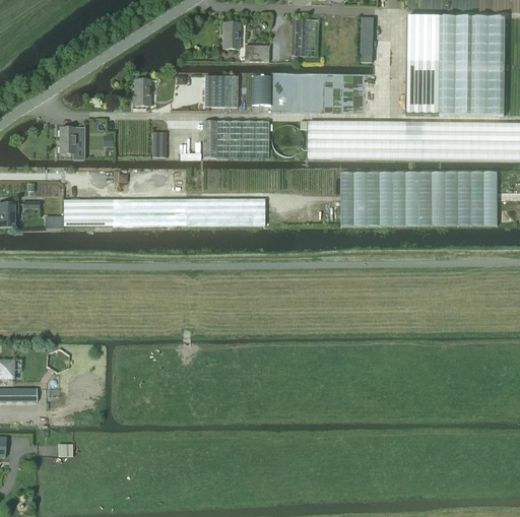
[(407,15),(405,114),(439,114),(504,115),(505,16),(440,16),(440,15),(407,15)]
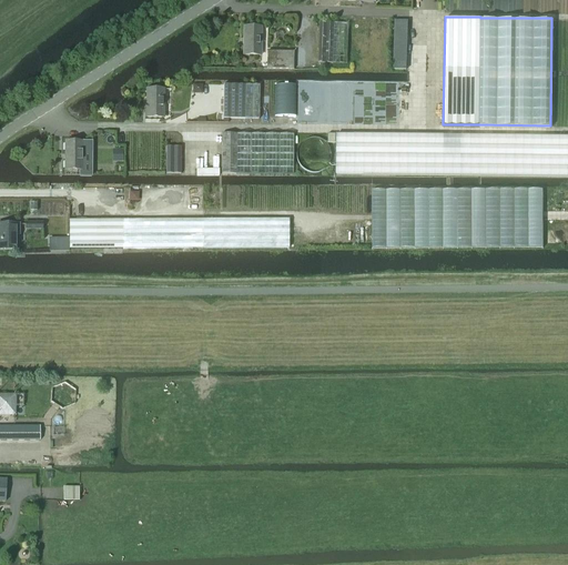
[(334,61),(347,61),(348,21),(334,20),(320,20),(318,60),(334,61)]
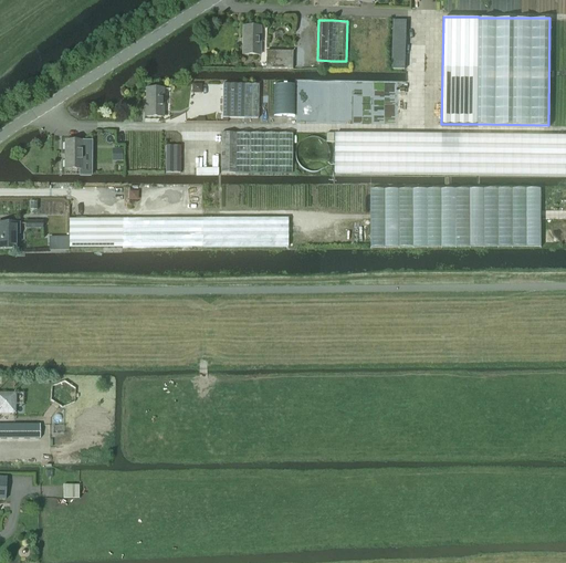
[(243,24),(242,52),(259,53),(260,24),(243,24)]
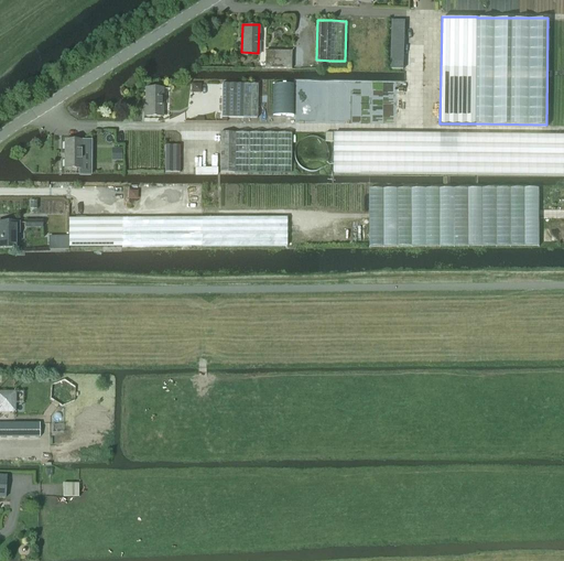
[(266,66),(291,66),(292,49),(266,49),(266,66)]
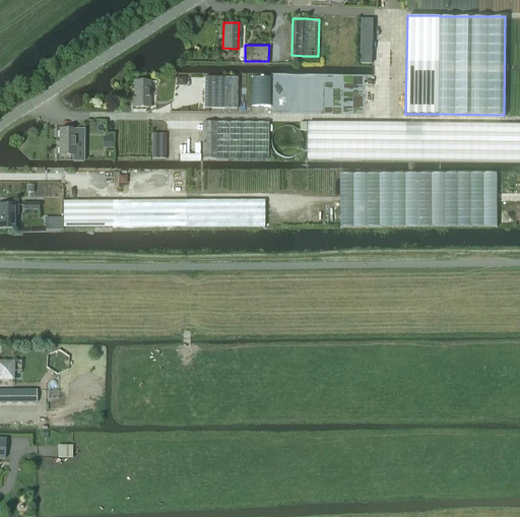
[(203,106),(236,107),(237,76),(204,75),(203,106)]
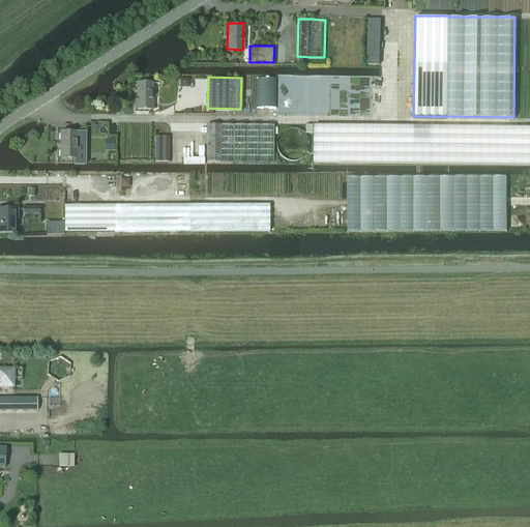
[(152,81),(136,81),(137,107),(152,107),(152,81)]
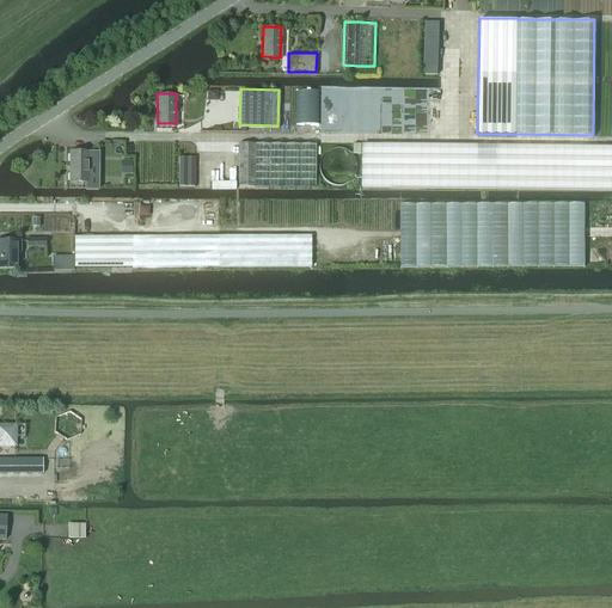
[(239,141),(238,184),(254,184),(316,185),(316,142),(239,141)]
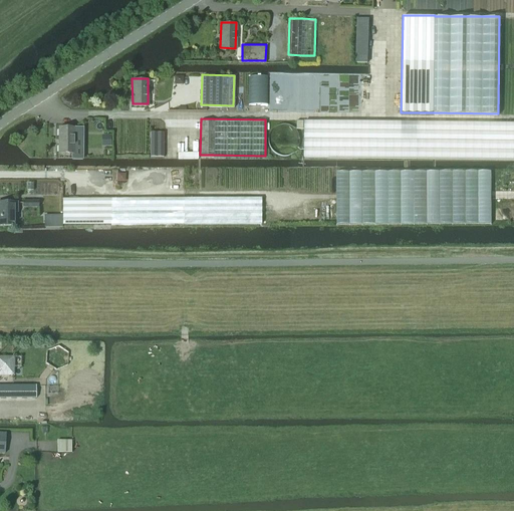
[(304,156),(513,158),(513,120),(305,118),(304,156)]
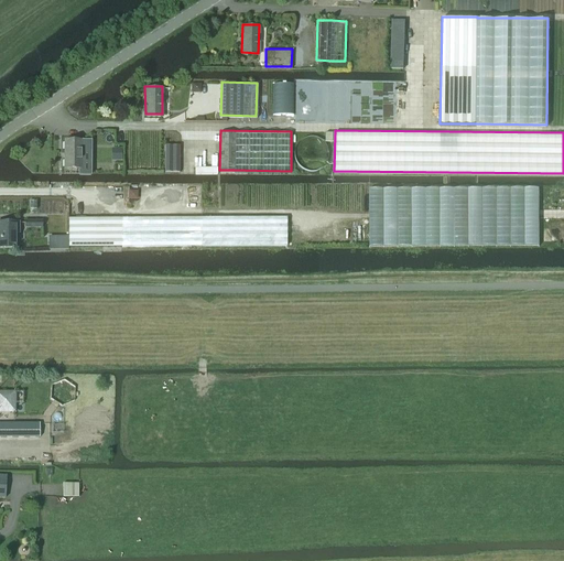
[(64,166),(82,166),(82,139),(64,139),(64,166)]
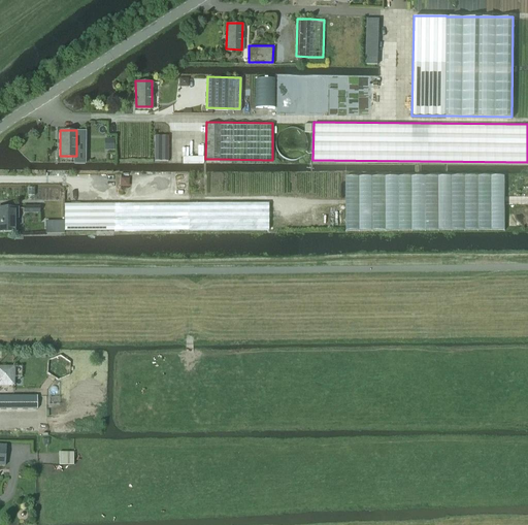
[(155,134),(155,159),(167,159),(168,134),(155,134)]
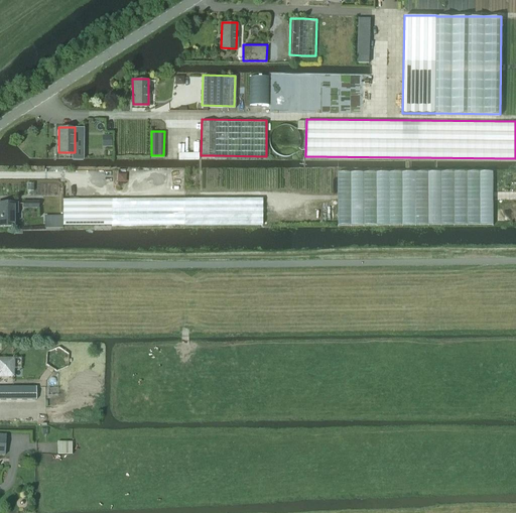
[(111,143),(111,132),(102,132),(102,143),(111,143)]
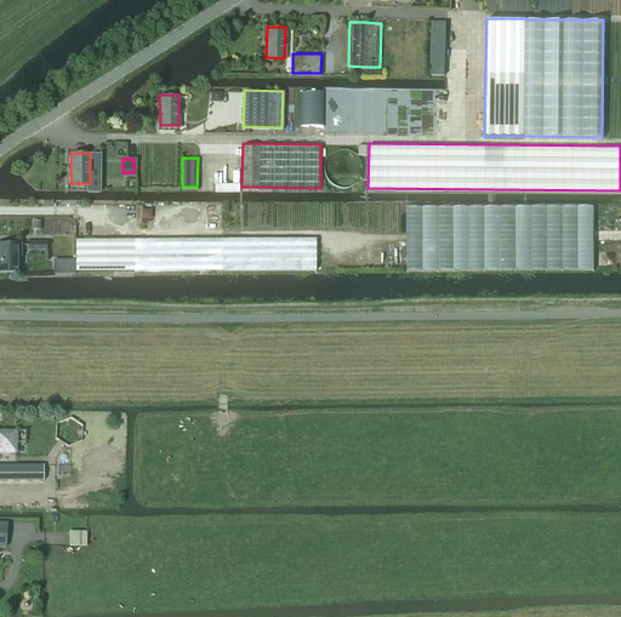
[(315,236),(75,238),(75,257),(75,269),(315,268),(315,236)]
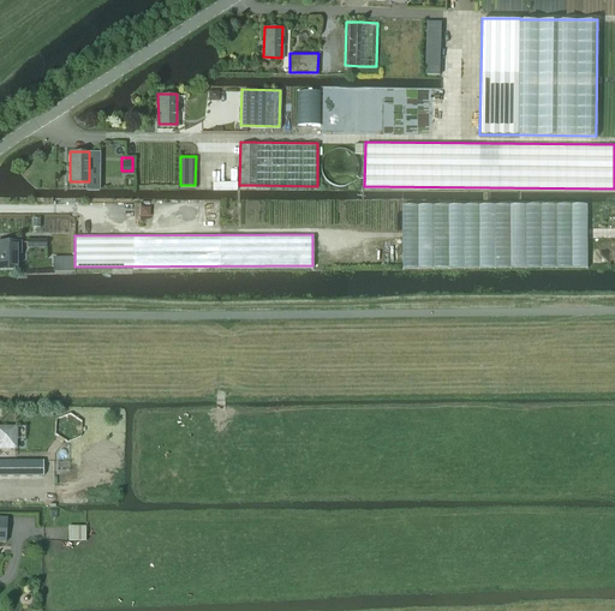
[(0,267),(17,267),(17,251),(21,251),(21,240),(0,240),(0,267)]
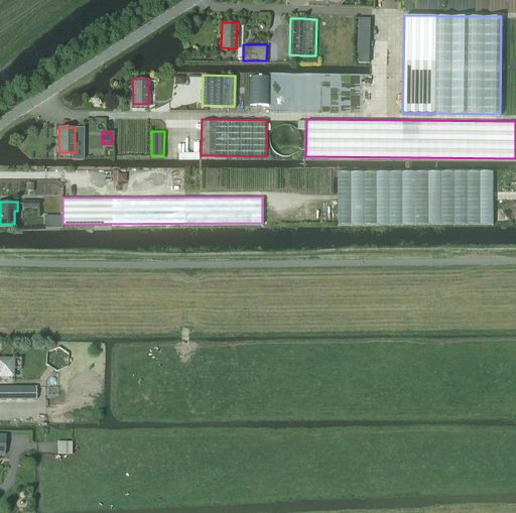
[(496,220),(512,220),(513,207),(496,207),(496,220)]
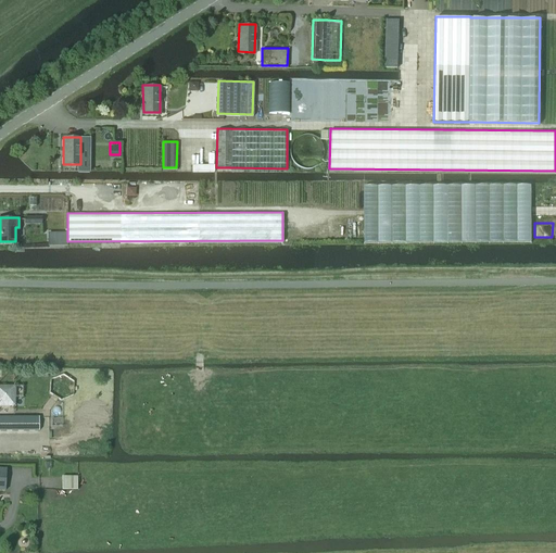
[(61,398),(73,393),(74,379),(63,373),(50,377),(50,391),(61,398)]
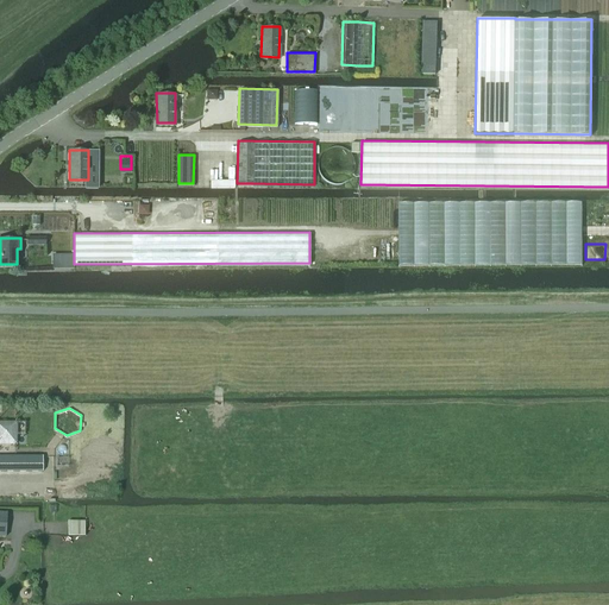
[(0,454),(0,466),(10,466),(42,466),(43,454),(13,454),(0,454)]
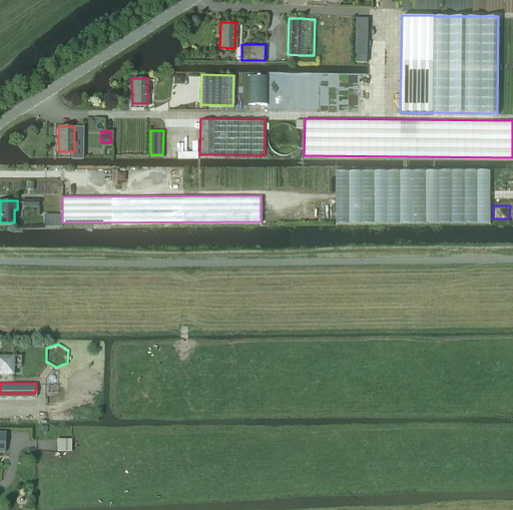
[(71,450),(71,438),(57,438),(57,450),(71,450)]
